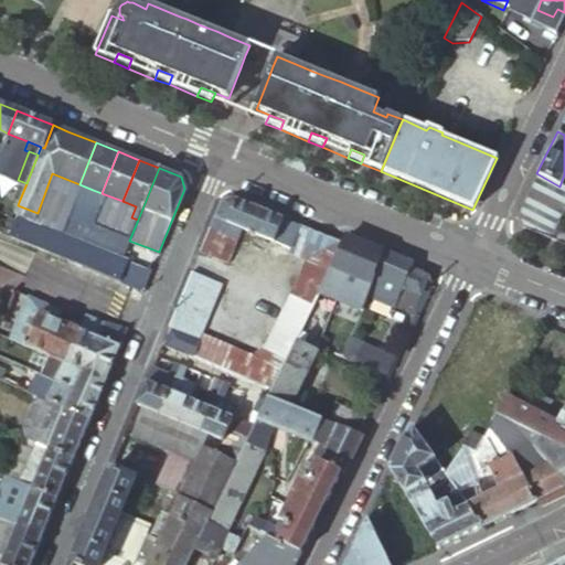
[(564,189),(560,187),(536,173),(515,216),(522,228),(545,238),(564,198),(564,189)]
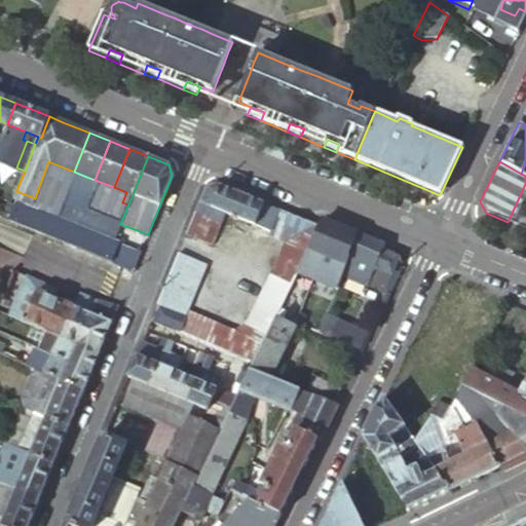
[(10,185),(17,188),(25,171),(16,167),(10,185)]
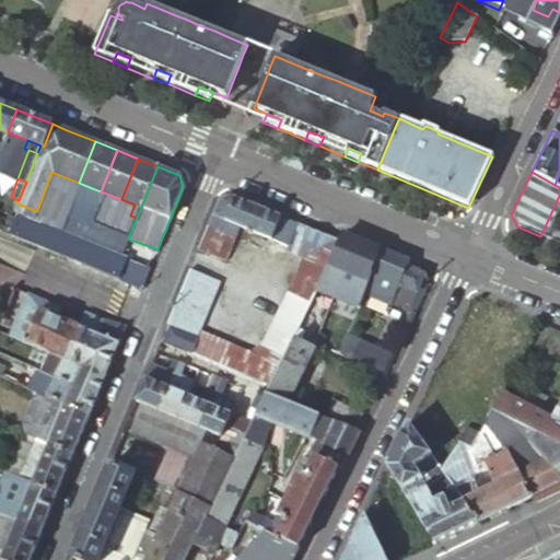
[(97,202),(101,191),(92,188),(89,199),(97,202)]
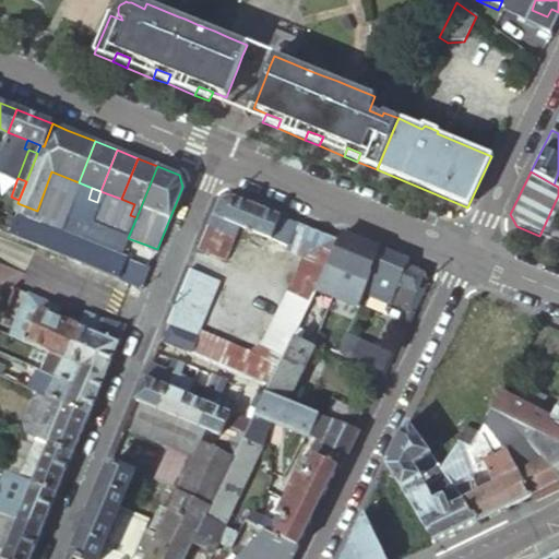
[(109,194),(100,191),(97,202),(91,217),(98,221),(109,194)]
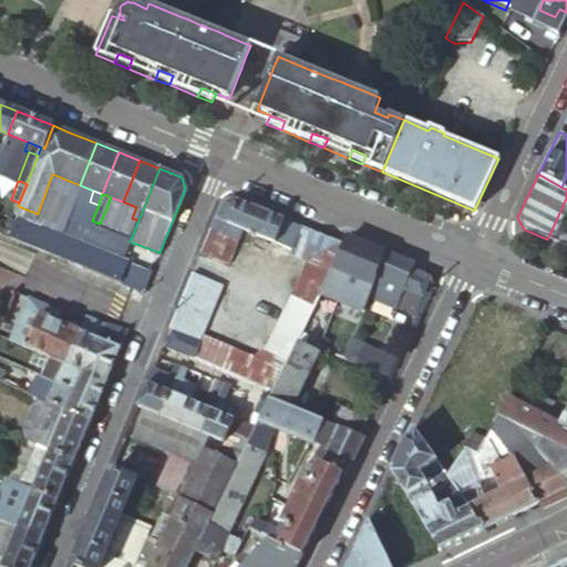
[(296,250),(305,227),(233,198),(220,204),(210,228),(239,239),(243,230),(296,250)]
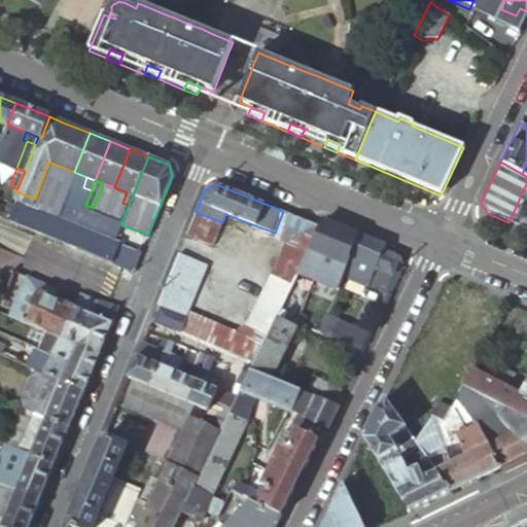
[(56,187),(53,197),(61,201),(65,190),(56,187)]
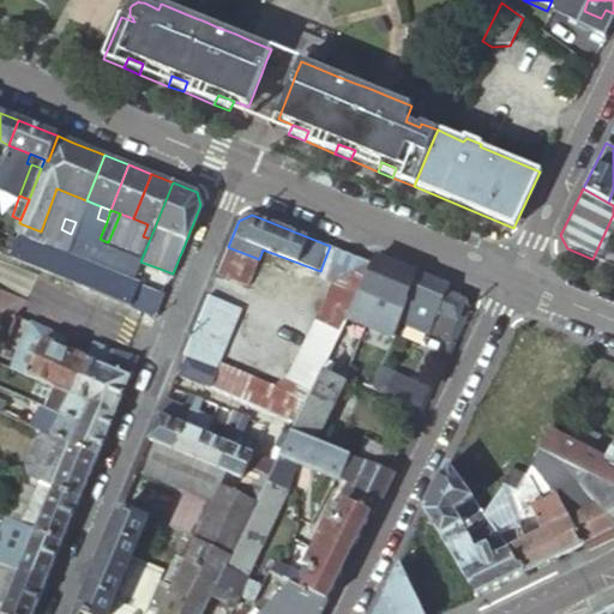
[(11,256),(156,315),(162,301),(167,290),(148,282),(145,288),(36,244),(41,232),(19,223),(16,230),(20,233),(11,256)]
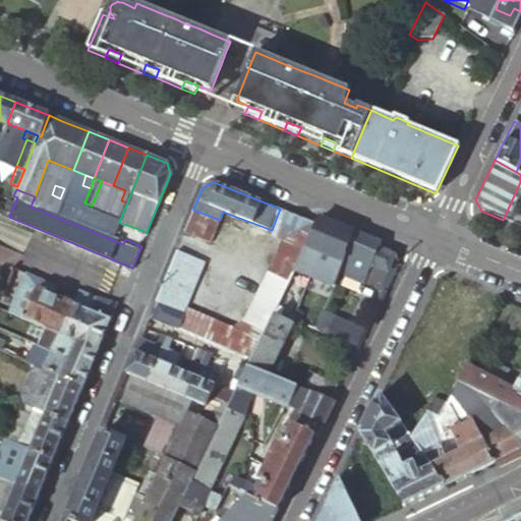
[(293,215),(280,209),(272,230),(270,235),(282,241),(293,215)]
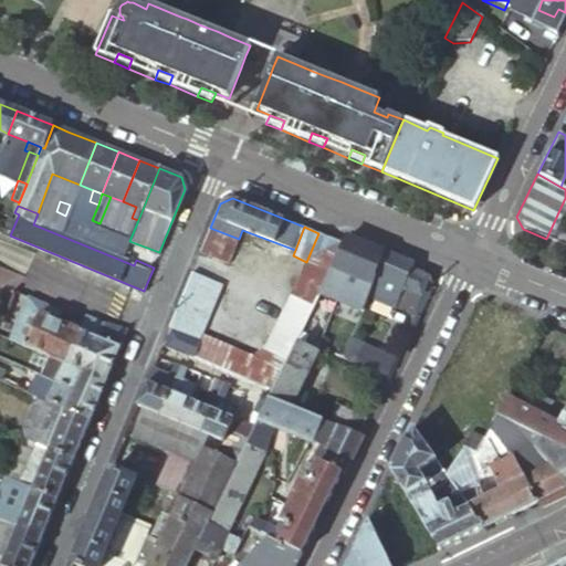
[(210,228),(205,241),(233,252),(239,239),(210,228)]
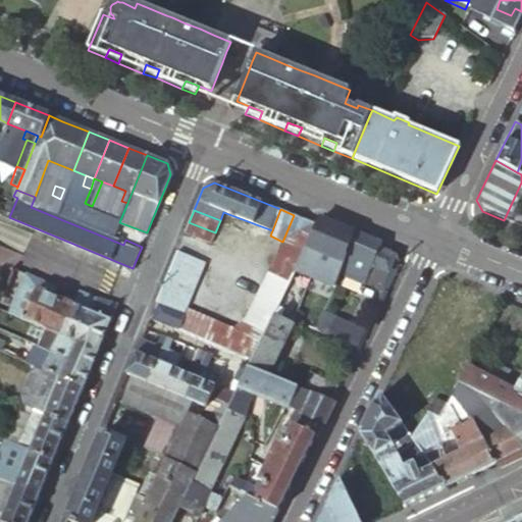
[(305,219),(294,215),(282,242),(293,247),(305,219)]
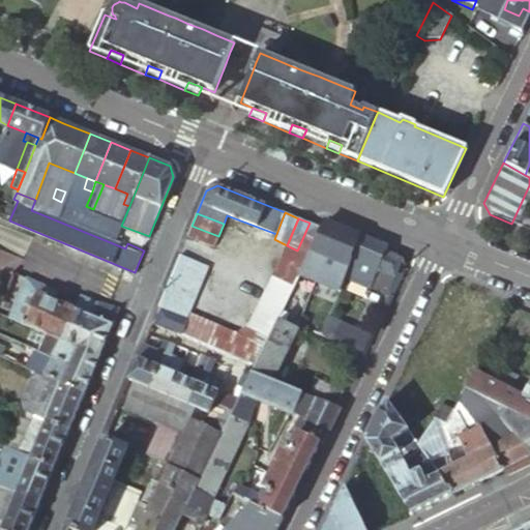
[(325,222),(322,228),(307,256),(307,258),(314,261),(321,245),(331,249),(341,228),(325,222)]
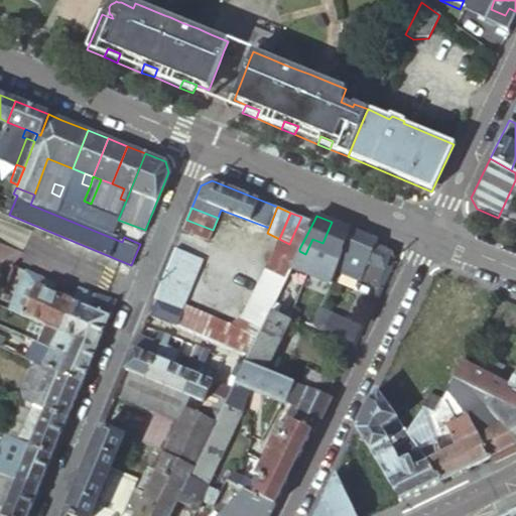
[(299,249),(313,222),(301,217),(289,244),(299,249)]
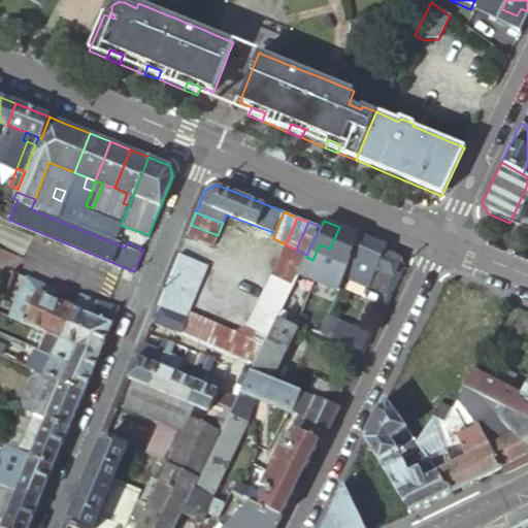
[(191,225),(187,236),(212,248),(218,235),(191,225)]
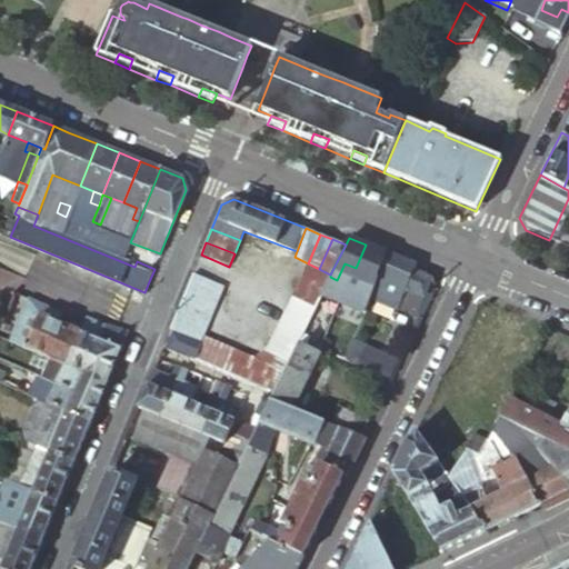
[(389,255),(366,245),(356,268),(371,275),(363,291),(372,295),(379,278),(389,255)]
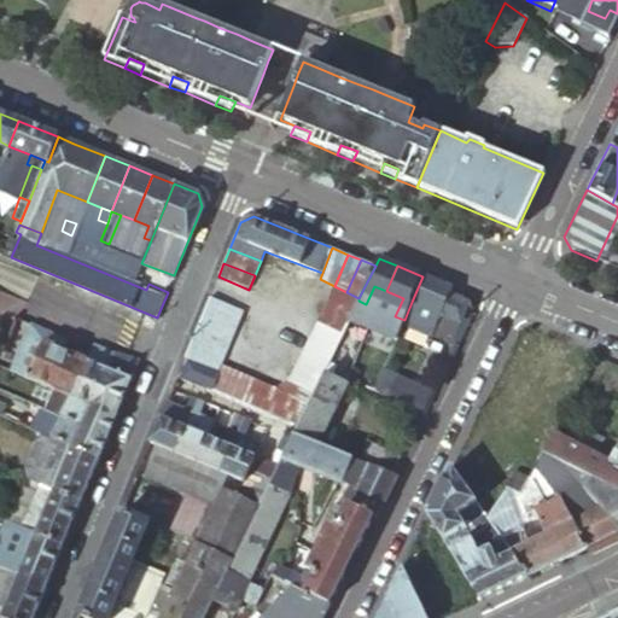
[(453,289),(423,277),(412,302),(460,321),(467,305),(449,297),(453,289)]
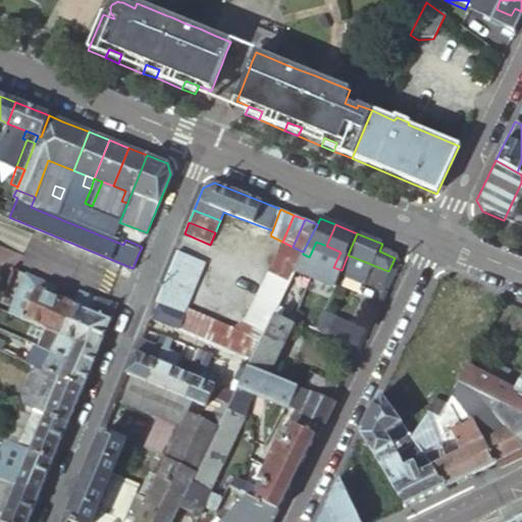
[(265,332),(273,314),(292,275),(303,254),(303,252),(293,247),(282,242),(245,319),(235,328),(187,310),(205,264),(177,252),(156,304),(184,315),(177,330),(246,359),(251,361),(265,332)]
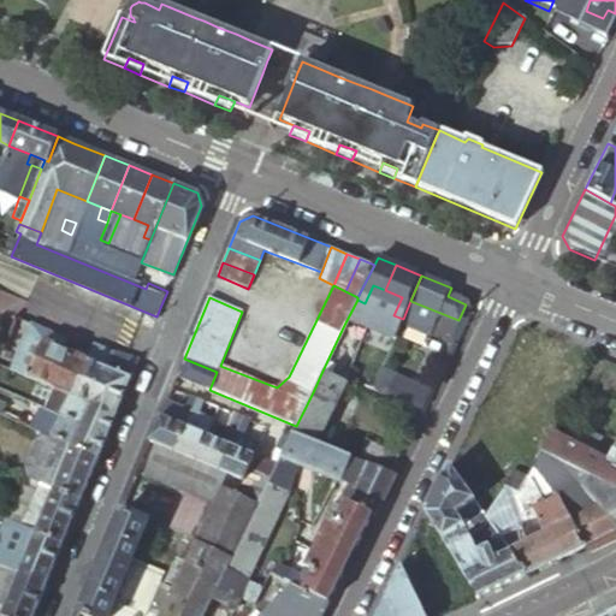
[(458,320),(410,301),(403,319),(402,320),(449,339),(458,320)]
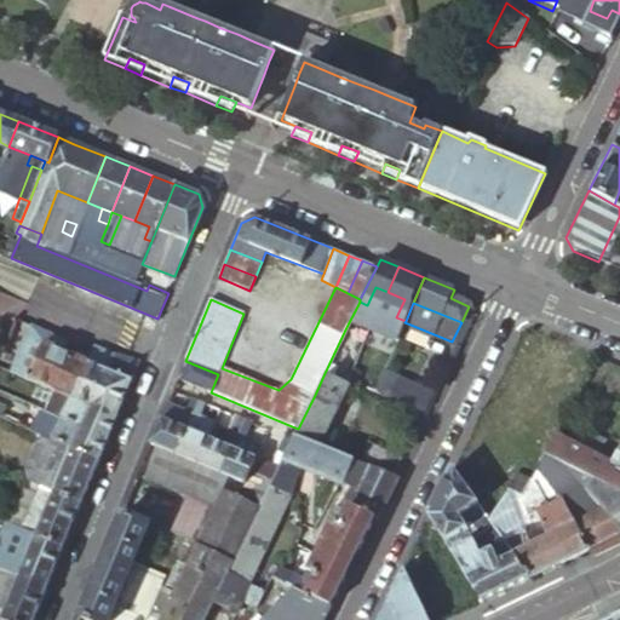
[(459,345),(474,315),(469,306),(461,322),(452,342),(459,345)]
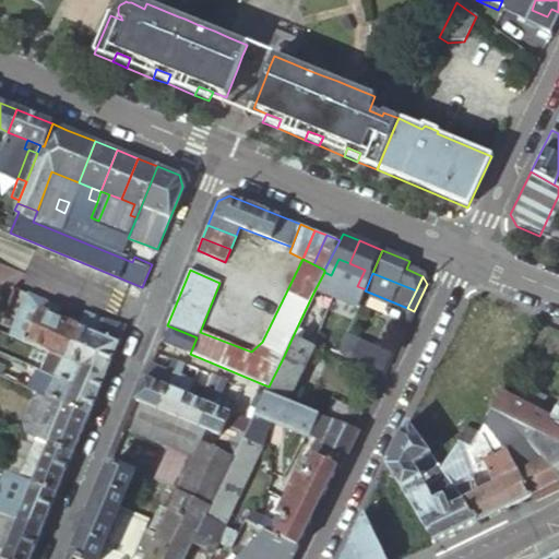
[(30,296),(12,335),(46,349),(60,318),(57,316),(61,307),(30,296)]
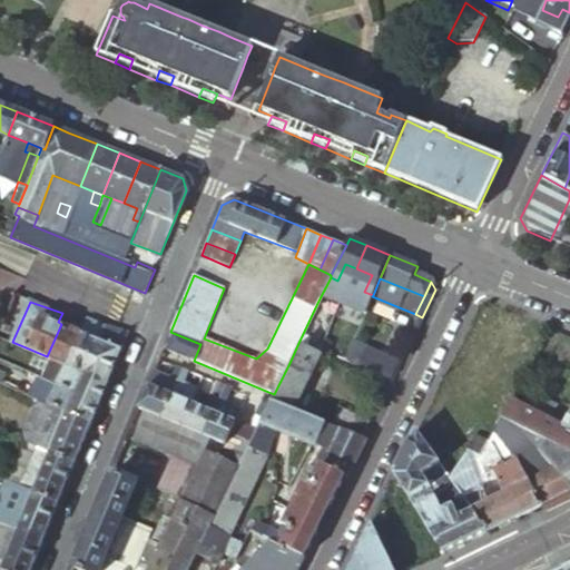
[(47,356),(50,359),(65,364),(67,365),(80,332),(61,324),(47,356)]
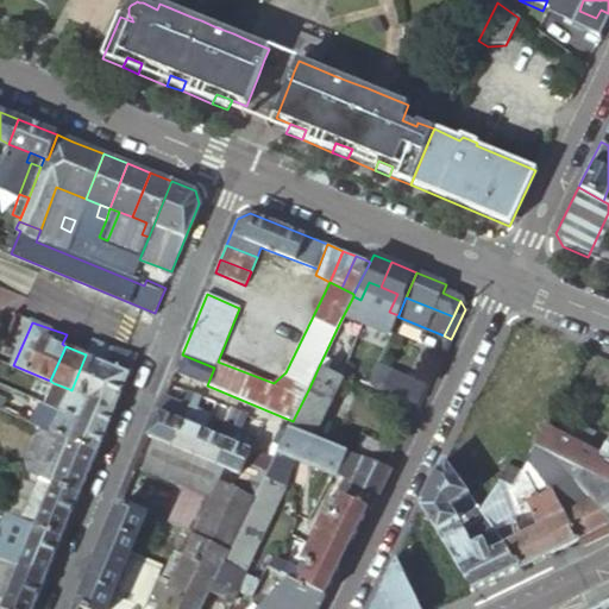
[(130,372),(138,356),(113,347),(107,363),(130,372)]
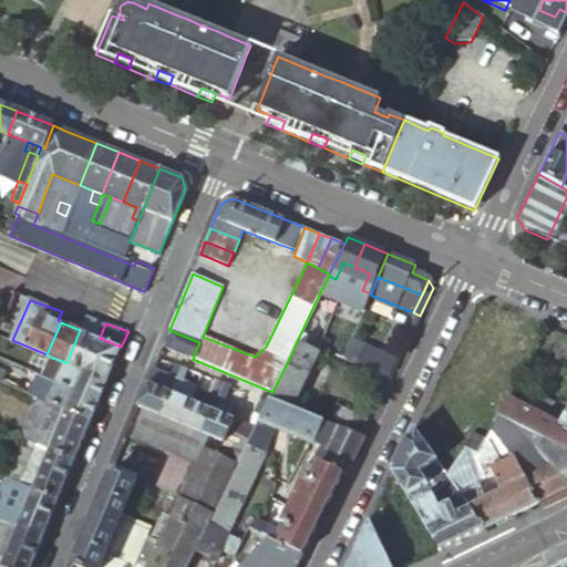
[(86,371),(100,338),(80,330),(66,363),(86,371)]
